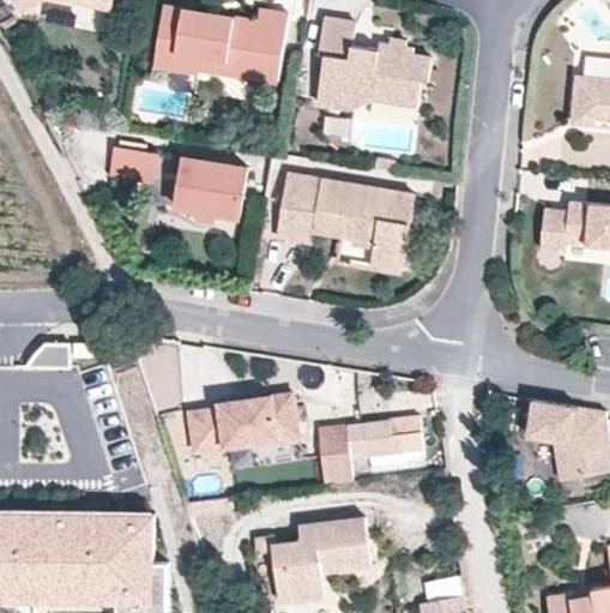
[(257,20),(162,4),(152,64),(197,72),(199,55),(224,60),(222,72),(277,82),(287,12),(258,7),(257,20)]
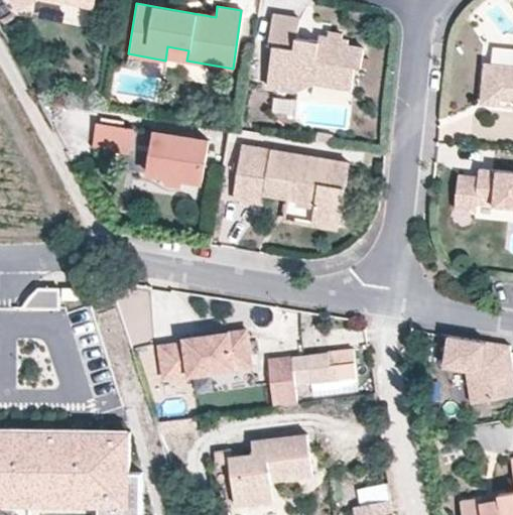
[(296,42),(296,36),(299,18),(271,15),(266,43),(272,44),(267,75),(289,78),(297,91),(312,83),(313,72),(332,74),(336,86),(351,88),(355,67),(361,68),(364,47),(348,45),(348,39),(341,39),(342,33),(329,31),(328,36),(318,34),(318,39),(307,37),(306,44),(296,42)]
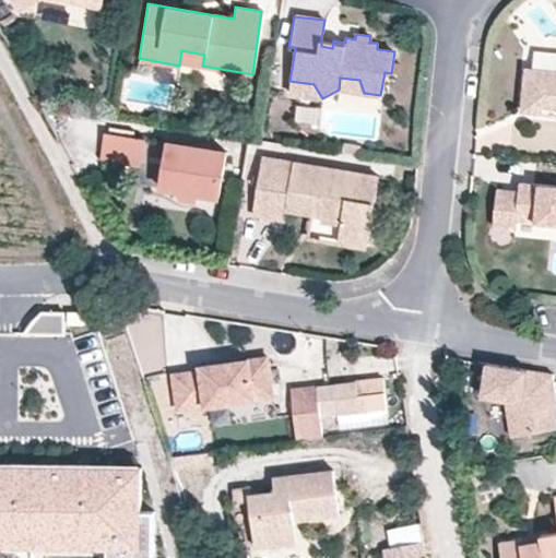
[(333,40),(321,39),(321,46),(332,48),(333,40)]
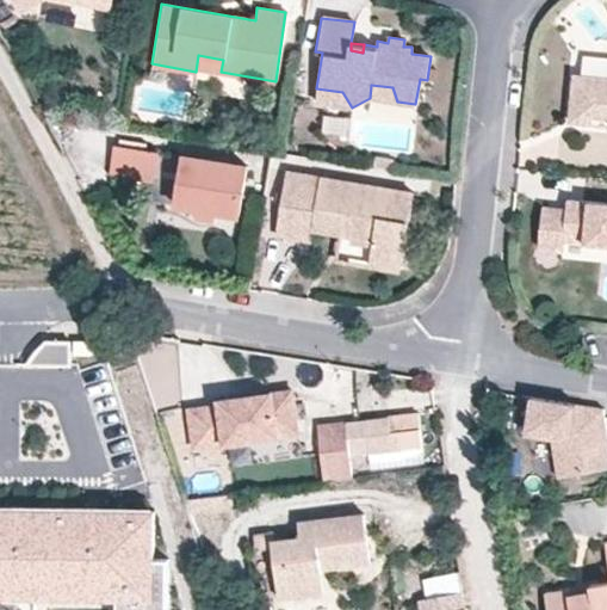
[(606,78),(573,74),(569,102),(588,104),(587,114),(606,115),(606,78)]
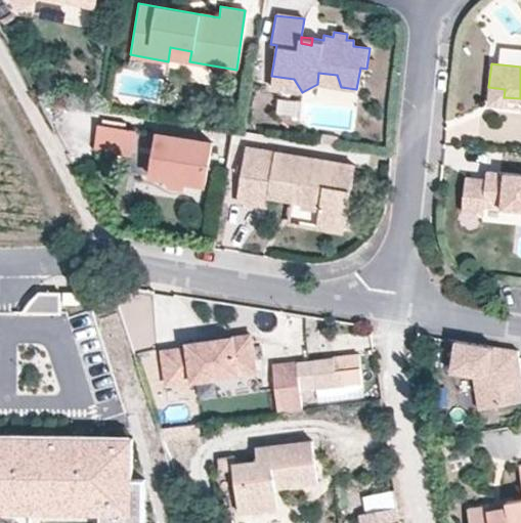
[(317,84),(341,87),(337,75),(318,73),(317,84)]
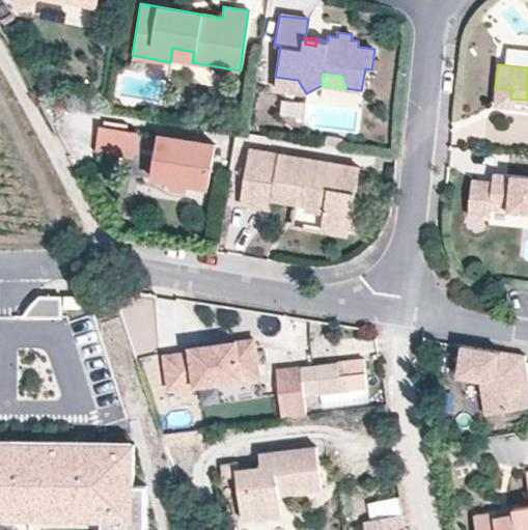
[(298,80),(275,77),(274,89),(302,91),(304,93),(306,93),(298,80)]
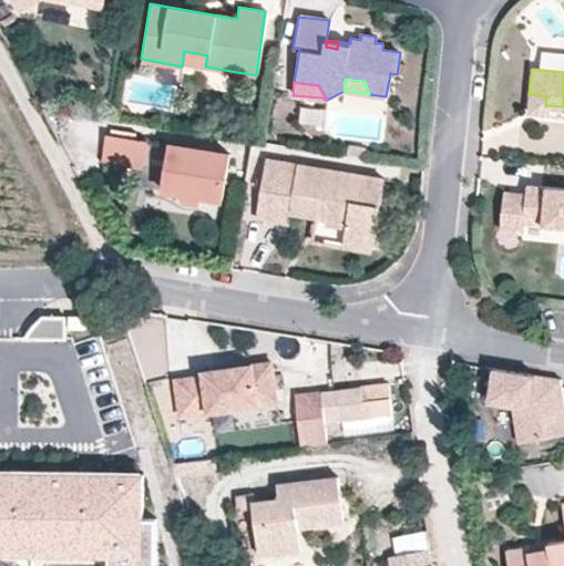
[(546,96),(529,94),(526,113),(563,116),(563,106),(545,105),(546,96)]
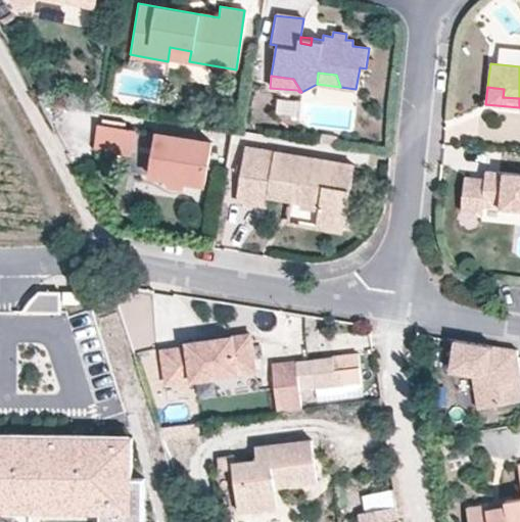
[(134,129),(97,123),(93,147),(130,153),(134,129)]
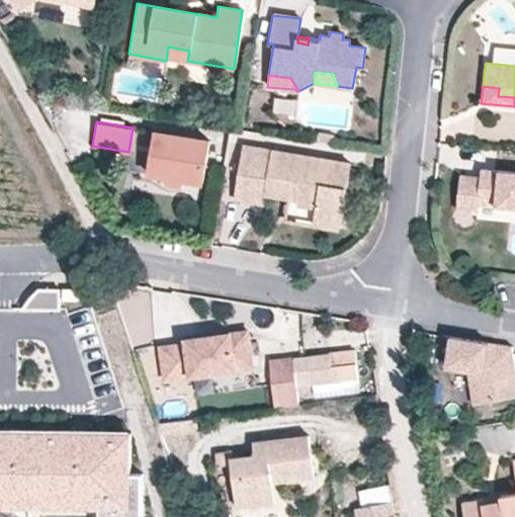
[(154,132),(149,158),(156,158),(153,174),(166,176),(167,180),(168,182),(171,183),(174,183),(177,182),(180,180),(181,178),(200,181),(206,140),(154,132)]
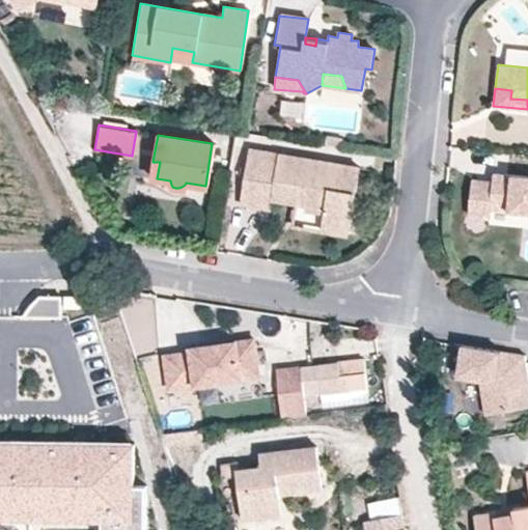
[(274,199),(300,203),(301,192),(308,193),(306,204),(305,210),(322,212),(349,216),(355,166),(250,149),(242,202),(273,207),(274,199)]
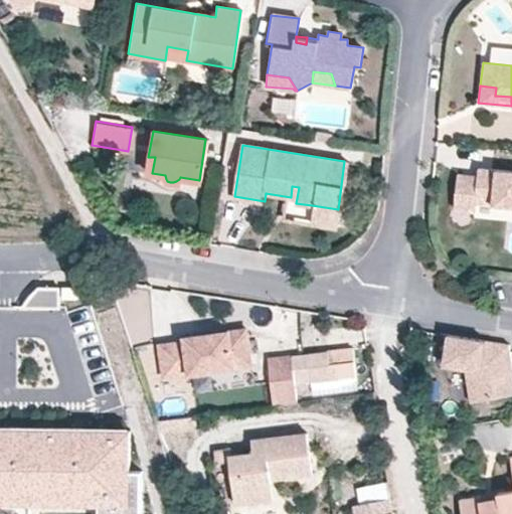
[(155,157),(148,157),(145,172),(152,173),(155,157)]
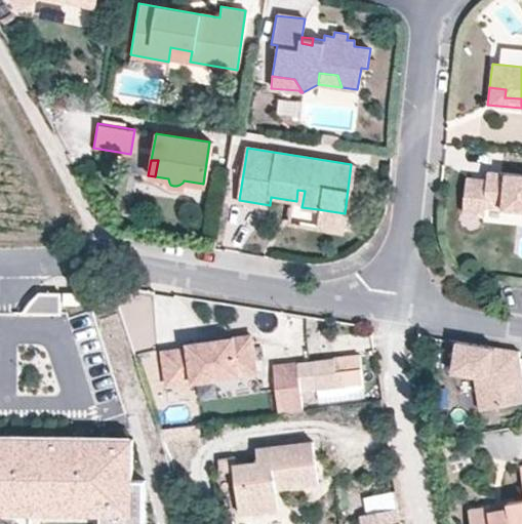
[(521,174),(484,170),(483,178),(463,175),(458,213),(480,215),(482,206),(521,209),(521,174)]
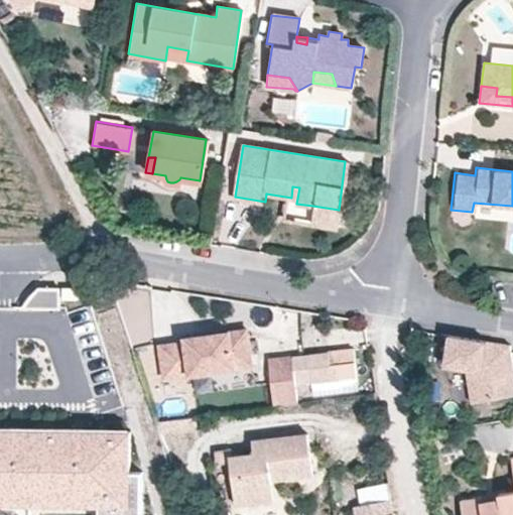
[(292,186),(291,198),(297,199),(299,187),(292,186)]
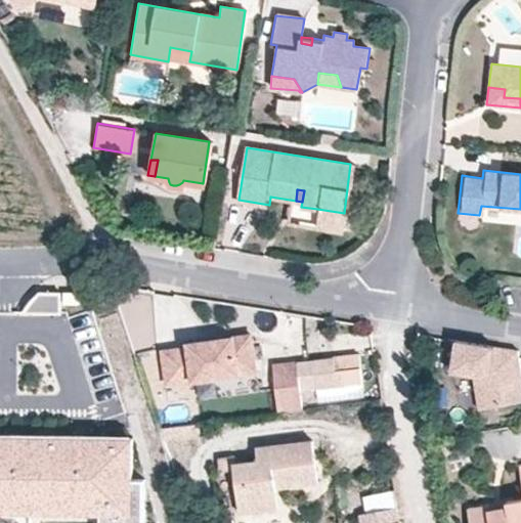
[(341,229),(344,213),(317,209),(314,226),(341,229)]
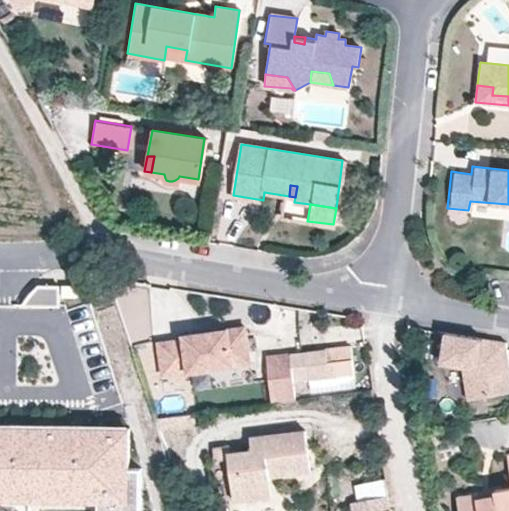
[(247,363),(242,327),(181,336),(182,340),(156,344),(160,375),(247,363)]
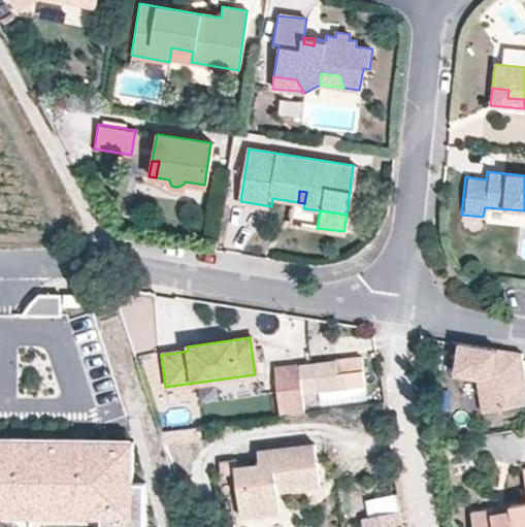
[(524,402),(524,375),(521,353),(459,342),(454,372),(478,375),(483,409),(524,402)]
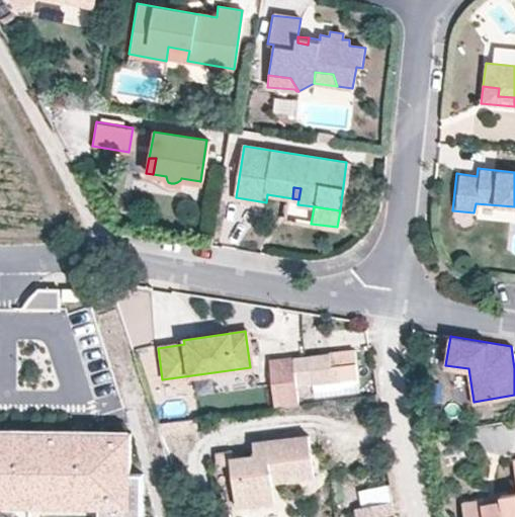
[(353,349),(267,361),(273,408),(297,405),(295,384),(312,382),(356,375),(353,349)]
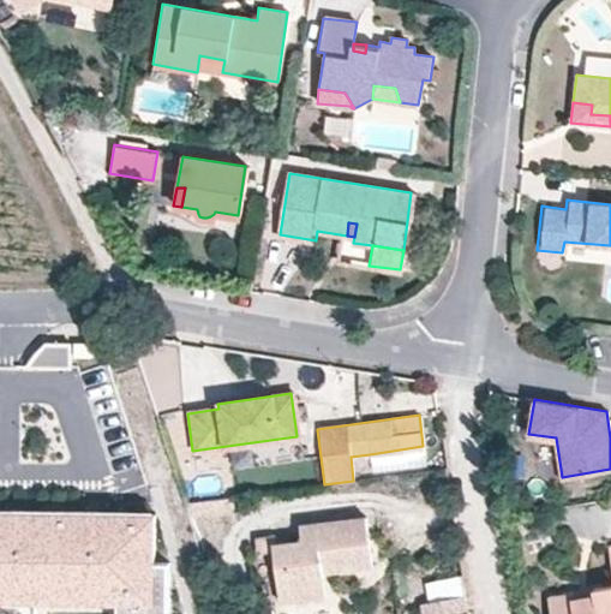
[(423,446),(370,454),(372,470),(425,462),(423,446)]
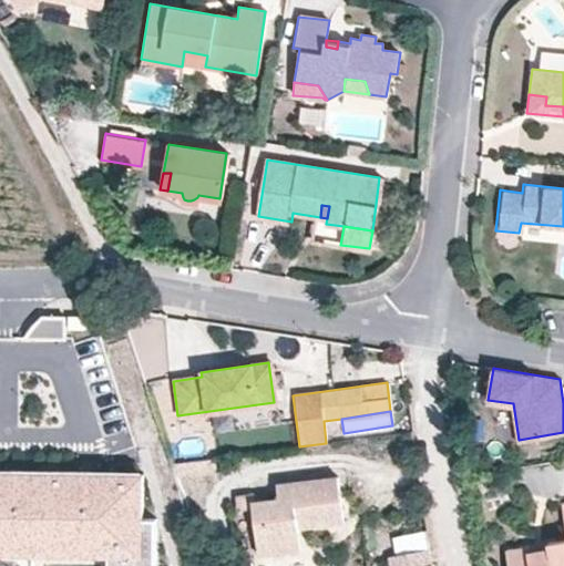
[(212,459),(168,465),(174,477),(214,472),(212,459)]
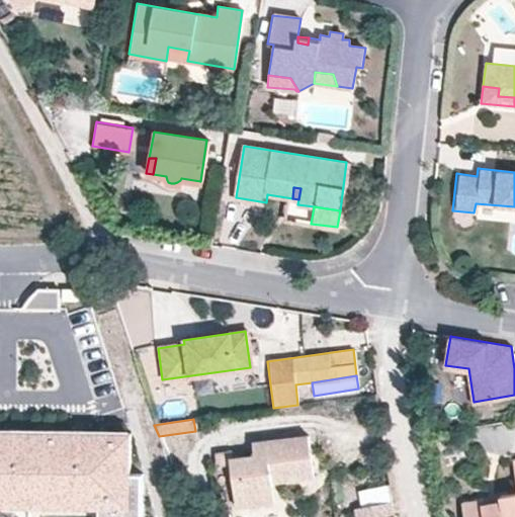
[(0,516),(142,516),(143,477),(131,477),(132,436),(0,434),(0,516)]
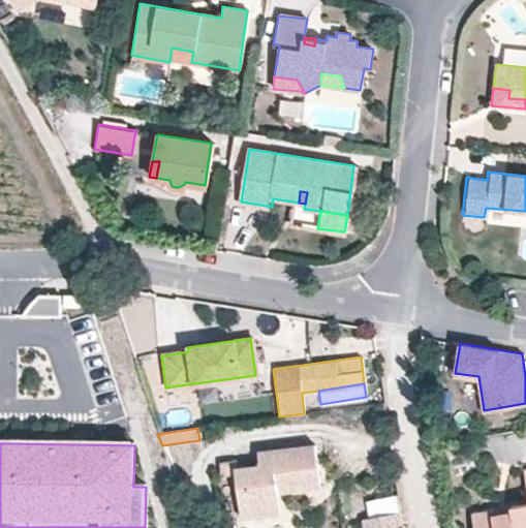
[(273,464),(259,466),(231,470),(240,521),(278,516),(276,495),(319,488),(312,446),(270,453),(273,464)]
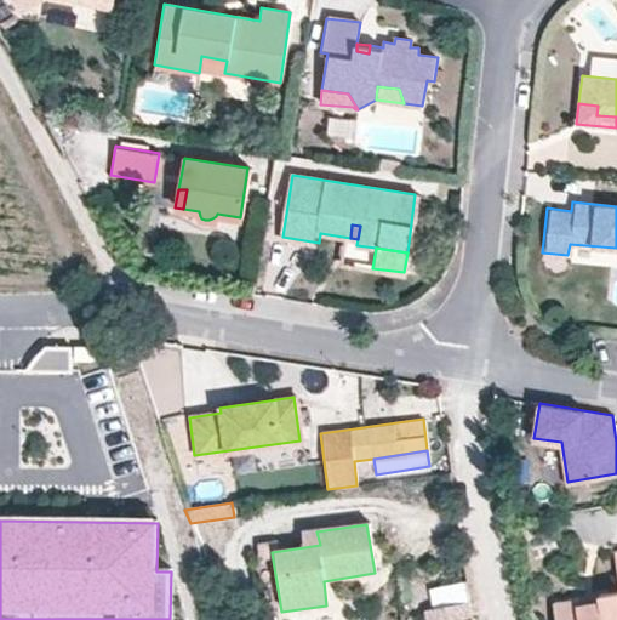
[(302,534),(304,547),(320,545),(316,532),(302,534)]
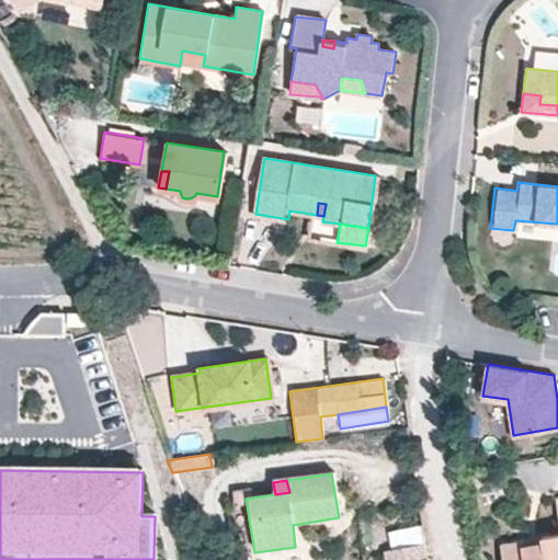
[(230,518),(246,520),(246,486),(230,486),(230,518)]
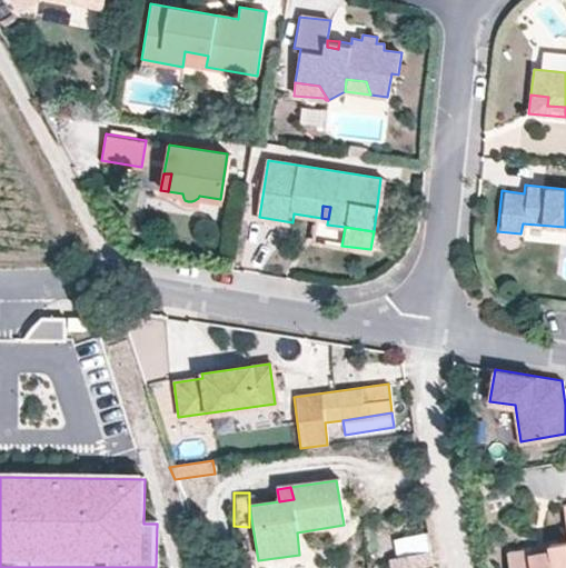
[(565,567),(565,504),(565,505),(565,514),(565,540),(549,544),(550,548),(528,552),(527,547),(508,550),(510,567),(565,567)]
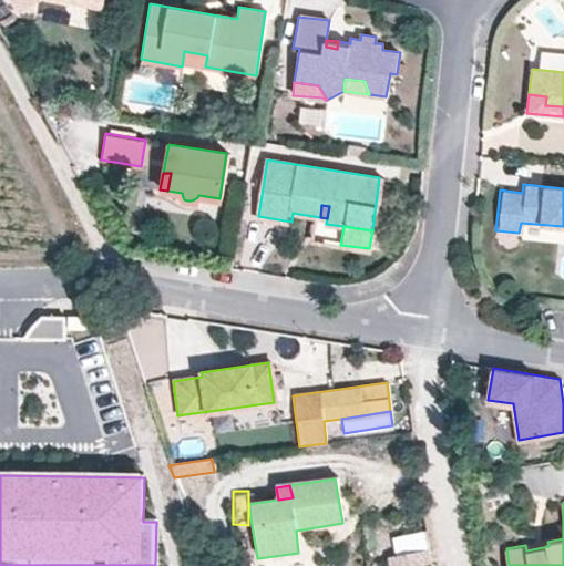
[(429,565),(427,546),(387,553),(389,565),(429,565)]
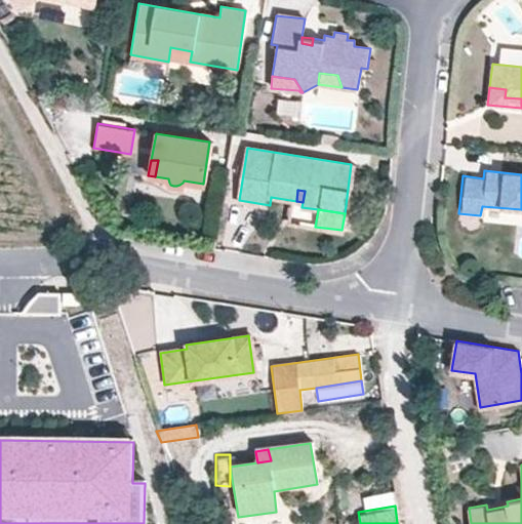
All buildings are outlined.
